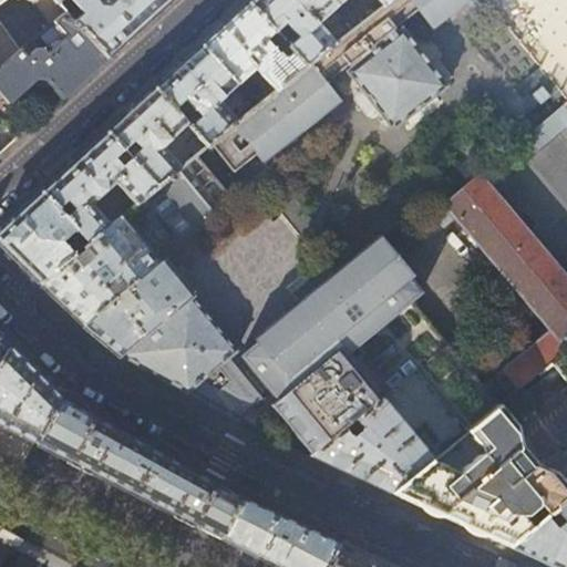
[(0,0),(0,68),(20,51),(0,22),(0,2),(2,0),(31,0),(49,26),(65,12),(57,2),(54,0),(0,0)]
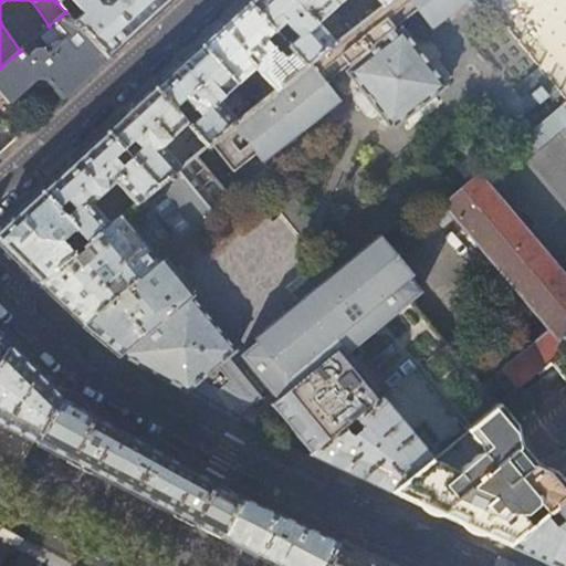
[(59,0),(56,2),(65,12),(106,58),(146,22),(169,0),(59,0)]
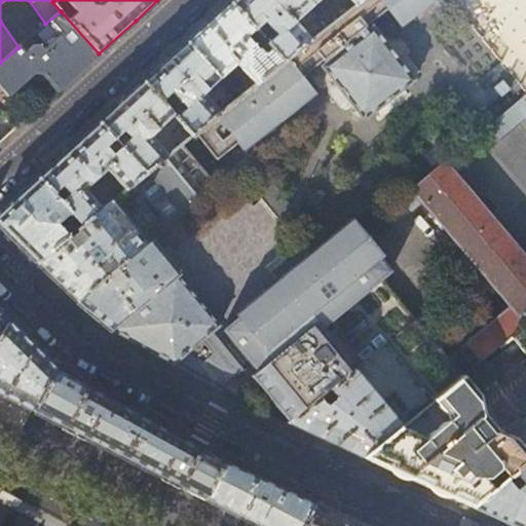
[(442,0),(441,0),(362,0),(354,6),(310,40),(284,62),(256,83),(220,113),(197,132),(219,157),(239,141),(246,148),(316,95),(302,76),(324,61),(326,64),(371,30),(369,26),(390,10),(404,29),(442,0)]
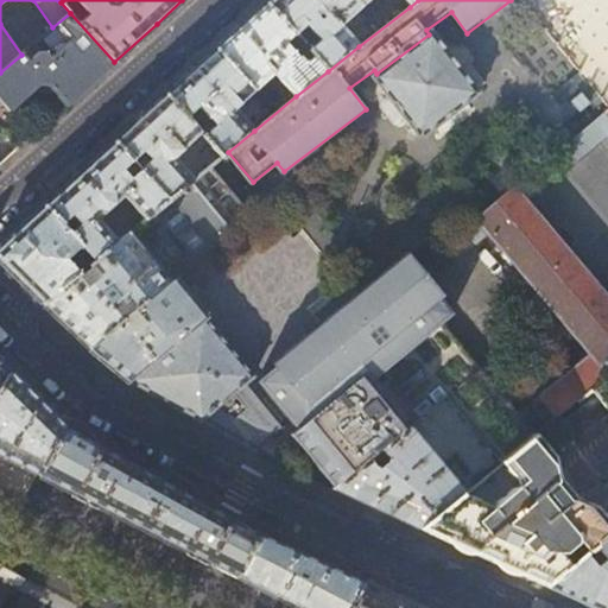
[(271,0),(267,4),(295,35),(305,24),(321,40),(310,50),(314,56),(328,71),(359,46),(341,26),(361,7),(355,0),(271,0)]
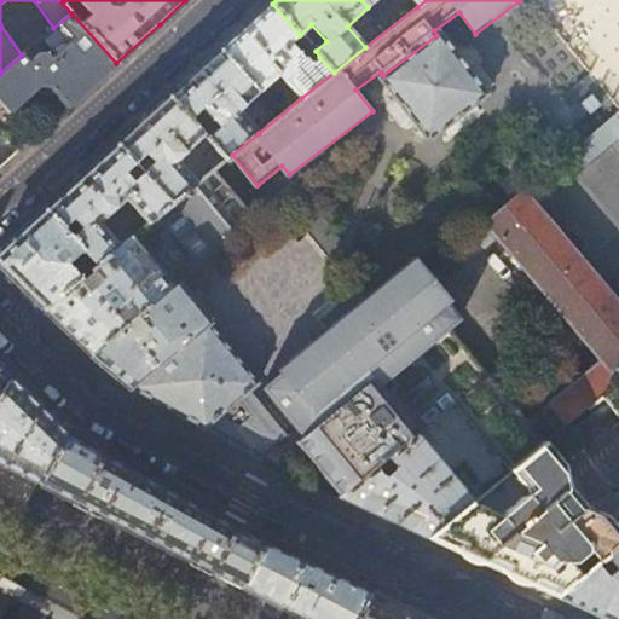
[(618,0),(530,0),(618,106),(618,0)]
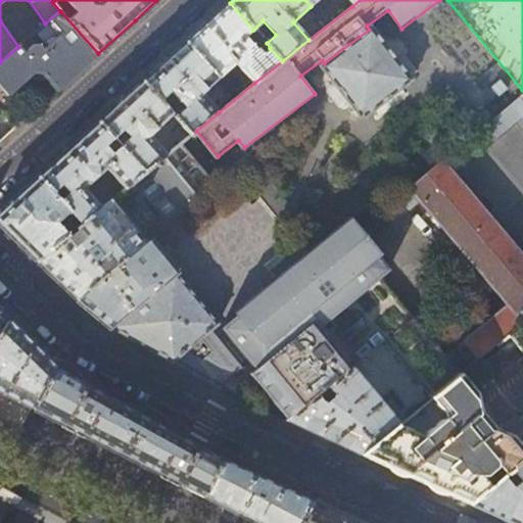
[(253,30),(230,3),(215,17),(186,42),(219,78),(223,83),(235,72),(230,66),(235,62),(254,83),(282,61),(270,48),(262,55),(245,37),(253,30)]
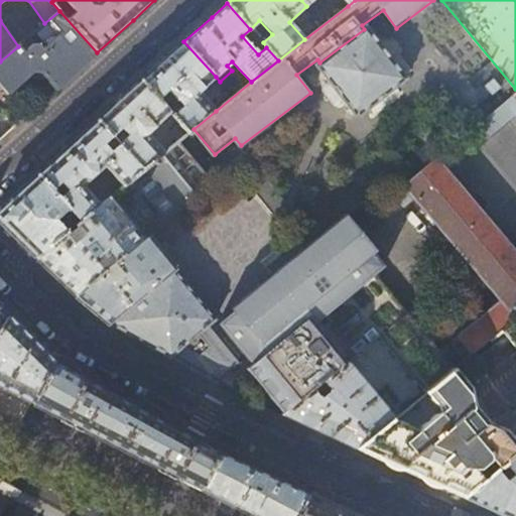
[(97,52),(59,11),(44,23),(34,32),(46,45),(42,49),(37,45),(32,44),(24,51),(19,46),(18,46),(0,61),(0,84),(3,88),(8,93),(24,79),(33,71),(42,74),(57,89),(97,52)]
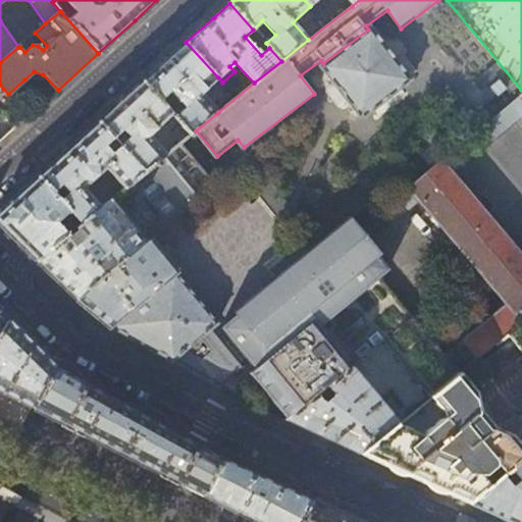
[(323,63),(319,66),(361,118),(411,80),(370,29),(368,30),(323,63)]
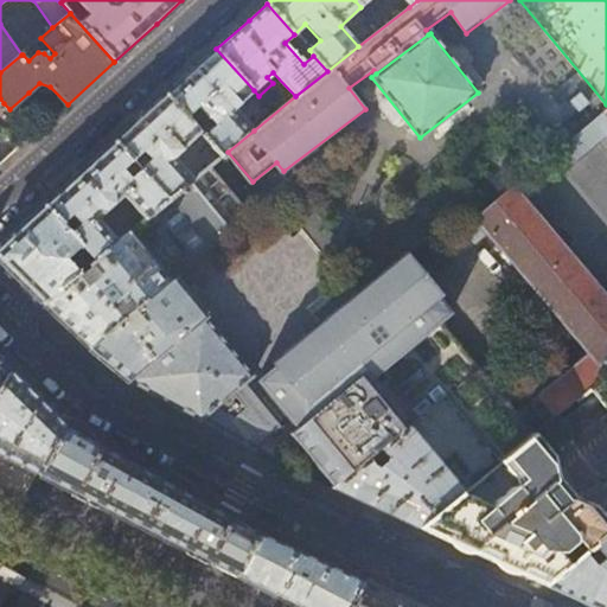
[(234,108),(254,90),(216,49),(203,61),(166,95),(187,116),(199,107),(213,123),(203,134),(213,146),(222,155),(228,152),(254,131),(234,108)]
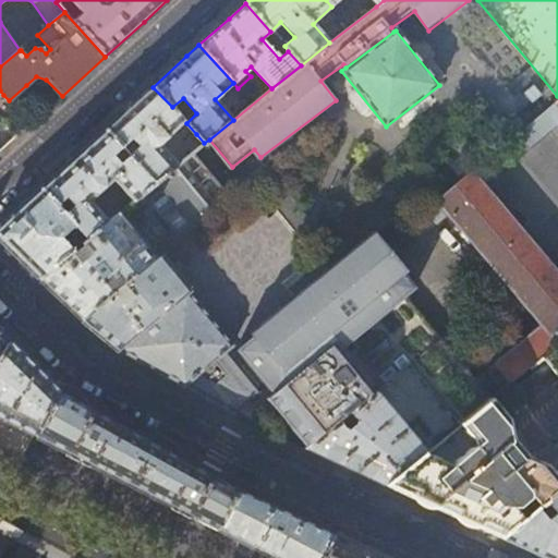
[(153,87),(133,105),(106,130),(122,147),(126,152),(155,183),(178,166),(160,144),(184,121),(172,107),(153,87)]
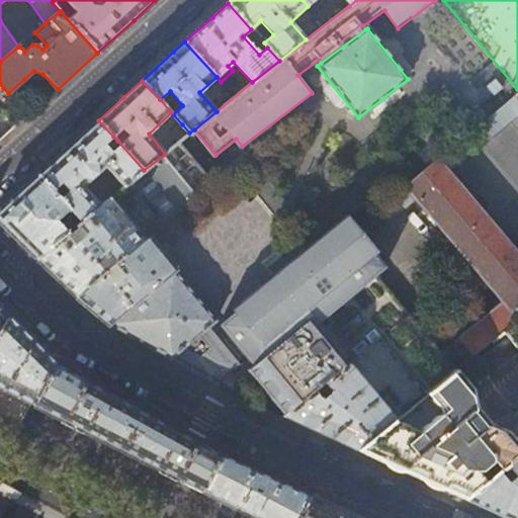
[(28,115),(8,93),(3,88),(0,90),(0,110),(15,127),(28,115)]
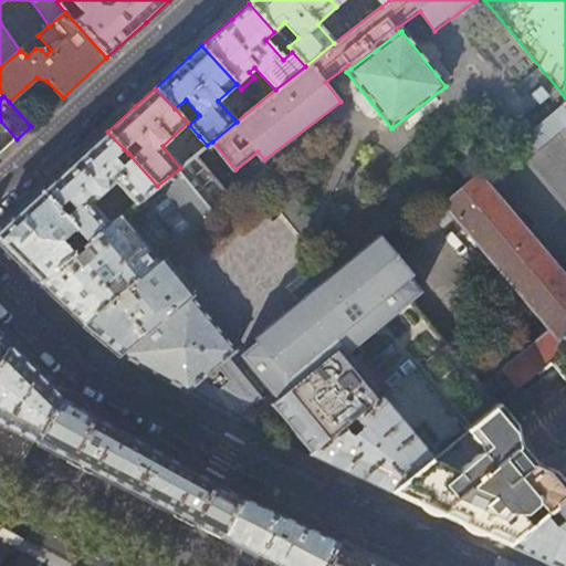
[(565,102),(565,104),(565,105),(565,281),(477,176),(443,203),(482,248),(552,329),(504,370),(519,389),(551,362),(565,347),(565,102)]
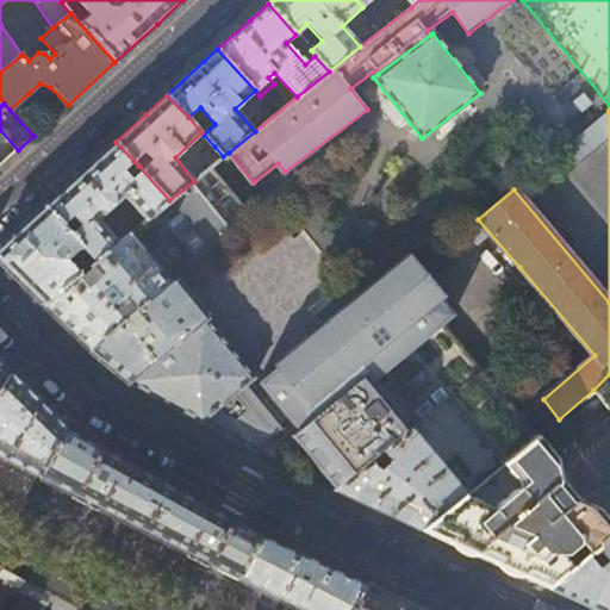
[(124,170),(134,161),(116,142),(94,161),(44,206),(62,224),(72,216),(80,224),(70,232),(81,246),(95,261),(118,243),(98,219),(123,195),(145,221),(155,212),(169,200),(138,166),(131,172),(135,175),(131,178),(124,170)]
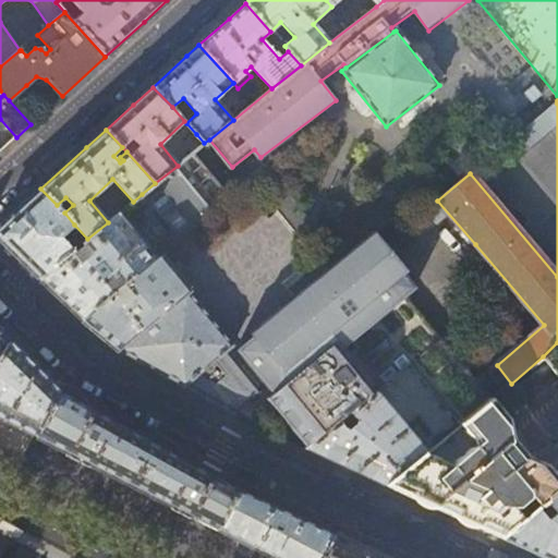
[(193,153),(204,143),(196,134),(185,143),(193,153)]
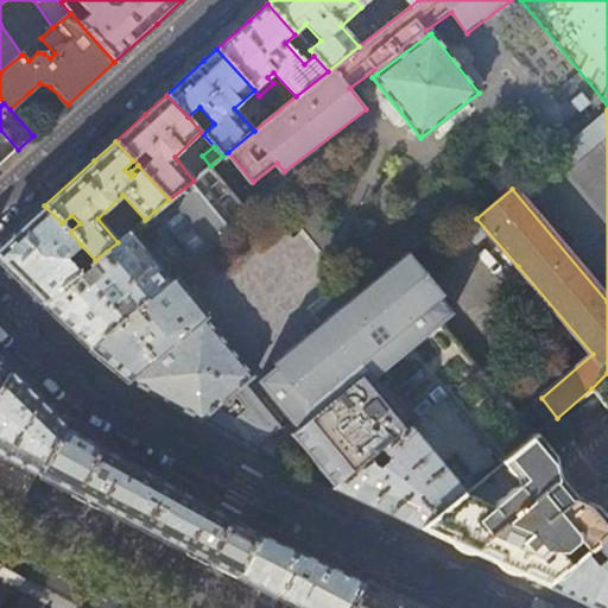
[(208,169),(194,181),(169,200),(154,211),(195,259),(247,215),(208,169)]
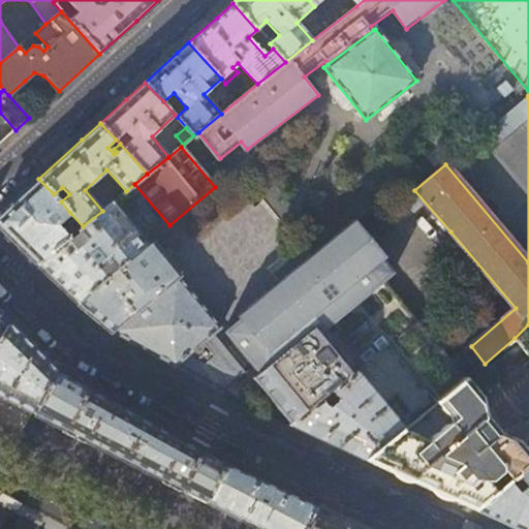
[(61,201),(54,194),(38,179),(21,195),(0,213),(0,227),(19,247),(36,263),(69,238),(58,224),(70,213),(61,201)]
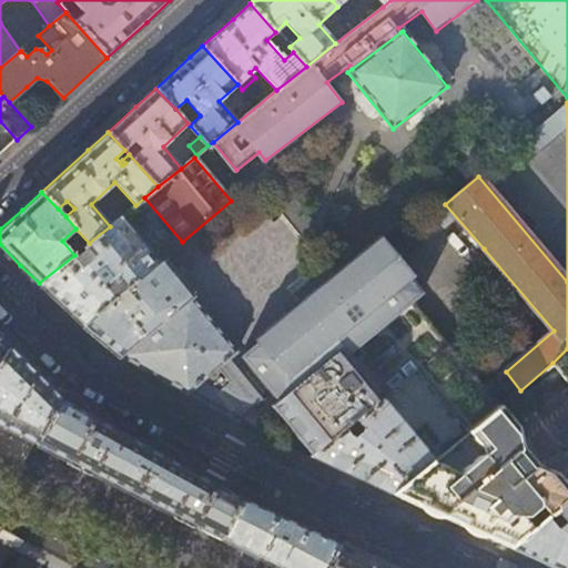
[(123,214),(110,226),(89,243),(74,255),(39,283),(64,307),(82,324),(158,262),(142,243),(145,240),(123,214)]
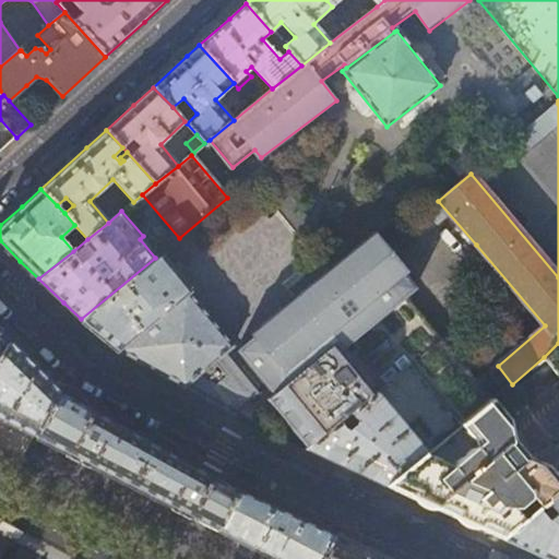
[(373,232),(234,346),(263,383),(273,394),(268,400),(308,448),(375,393),(408,365),(440,339),(405,297),(415,289),(403,276),(405,274),(373,232)]
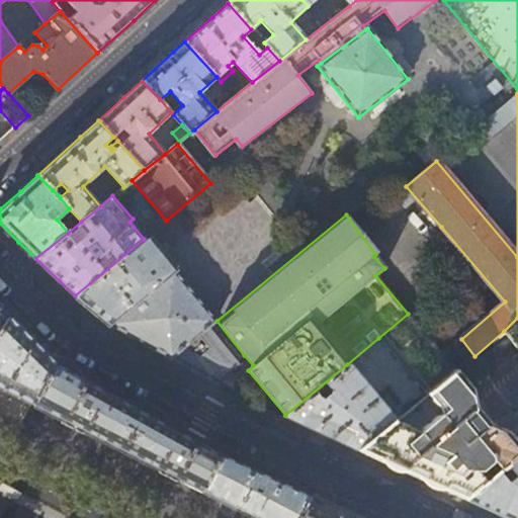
[(118,289),(161,255),(146,238),(144,239),(75,295),(92,311),(108,324),(131,306),(118,289)]
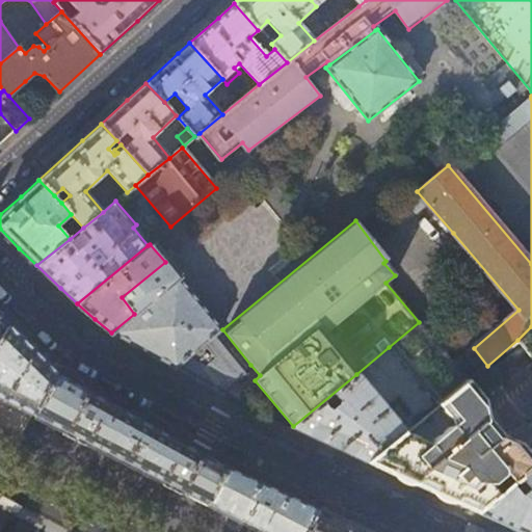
[(122,297),(134,314),(111,333),(205,383),(222,394),(247,373),(245,369),(216,335),(222,329),(165,262),(122,297)]
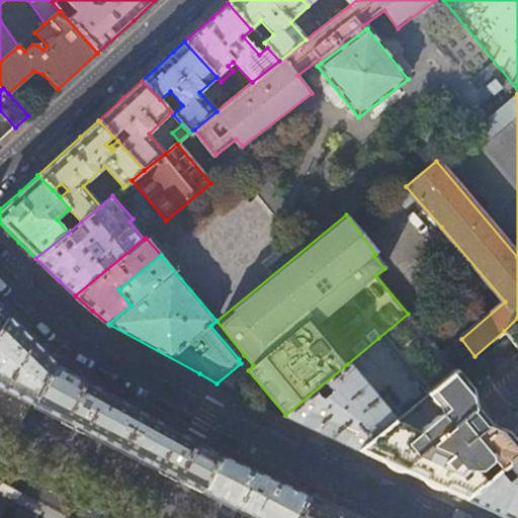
[(442,355),(408,314),(378,338),(428,395),(456,371),(442,355)]
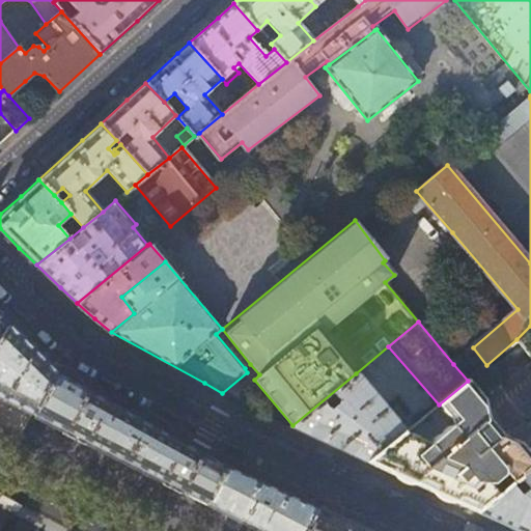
[(32,350),(8,325),(0,336),(0,397),(32,414),(33,415),(56,372),(32,350)]
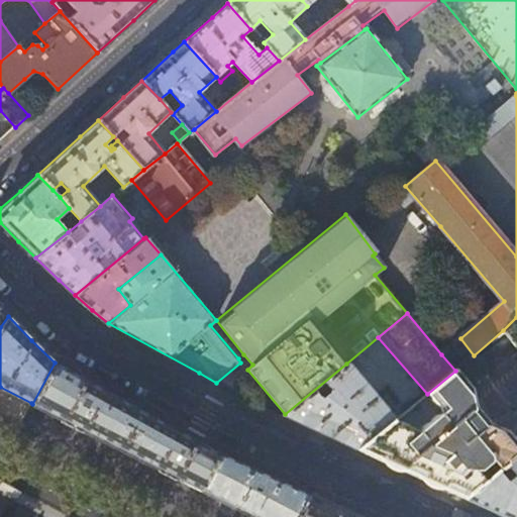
[(516,317),(503,330),(516,347),(516,317)]
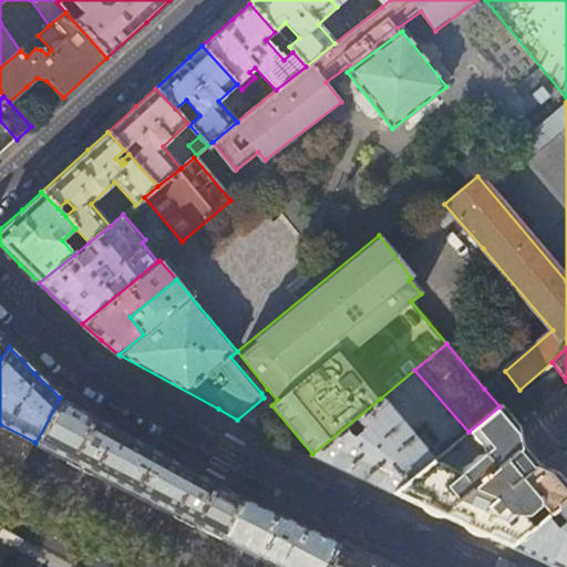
[(237,351),(230,357),(261,393),(267,389),(237,351)]
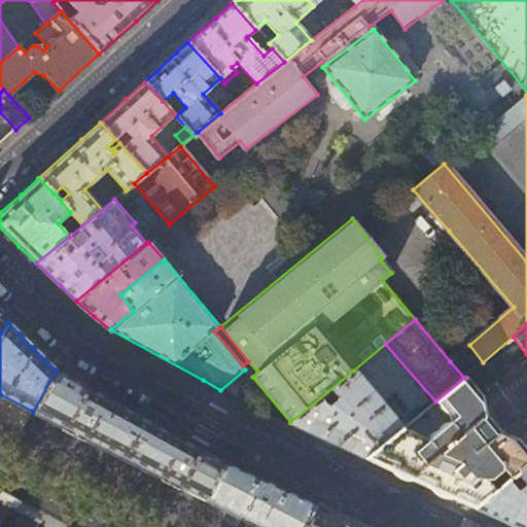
[(56,370),(33,412),(173,483),(205,499),(223,462),(186,442),(130,411),(108,398),(77,382),(56,370)]
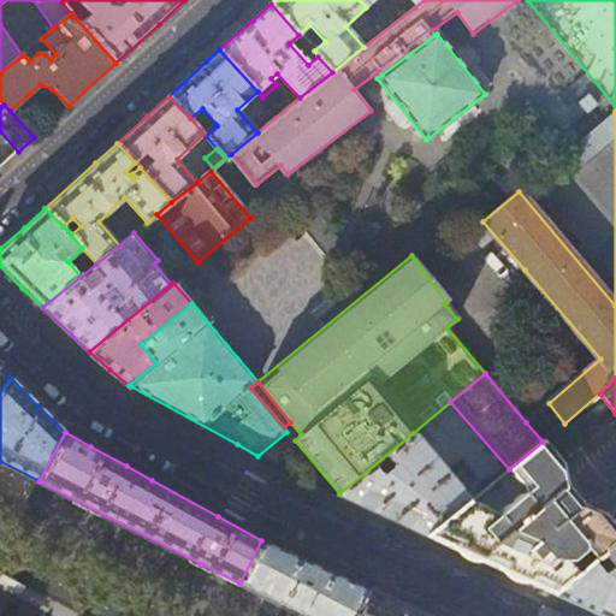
[(339,493),(337,496),(396,522),(426,535),(469,501),(471,502),(478,495),(473,490),(465,495),(413,433),(339,493)]
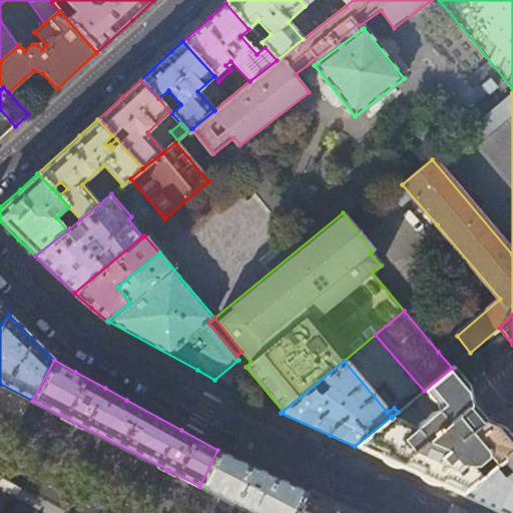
[(453,367),(452,368),(424,391),(423,392),(433,404),(435,411),(415,428),(392,418),(391,417),(355,446),(380,458),(400,467),(408,470),(415,474),(443,487),(461,495),(482,477),(494,467),(496,464),(501,460),(512,450),(512,439),(501,425),(484,418),(472,403),(469,386),(453,367)]
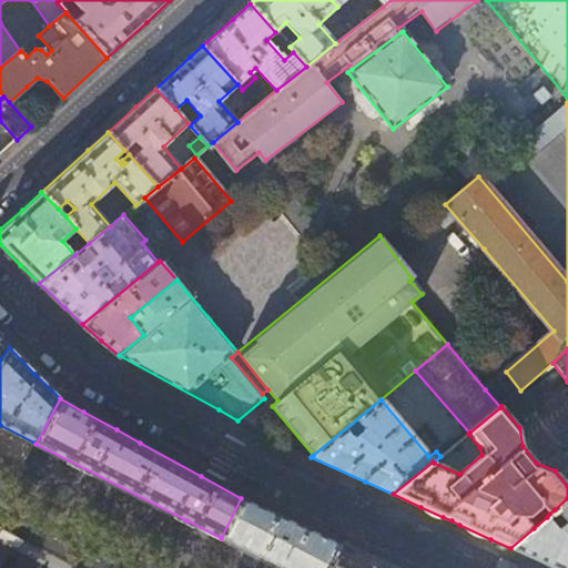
[(34,443),(0,425),(0,447),(24,460),(34,443)]
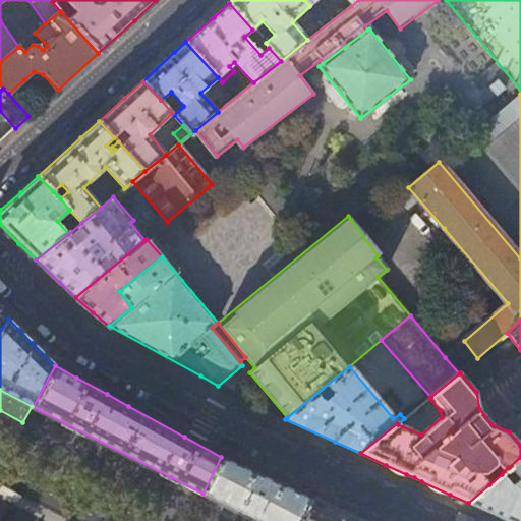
[(433,414),(424,403),(407,416),(417,427),(433,414)]
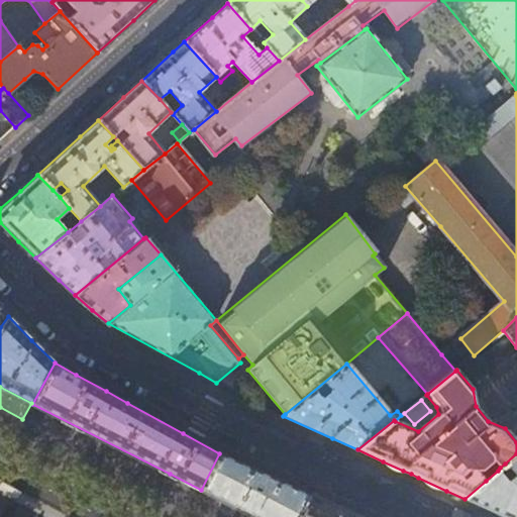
[(219,453),(201,490),(251,515),(253,516),(296,516),(308,494),(293,487),(278,480),(219,453)]
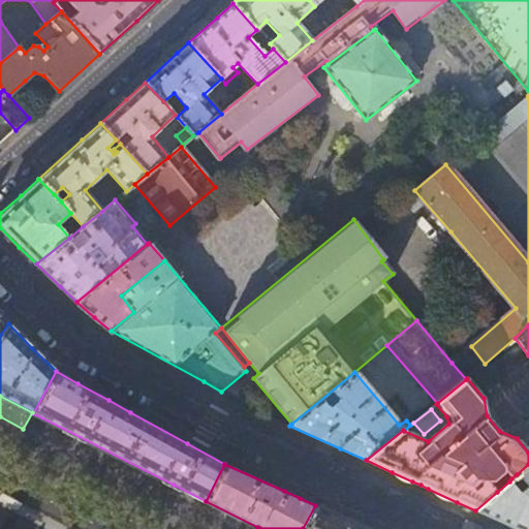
[(528,528),(528,464),(517,474),(525,486),(517,492),(509,481),(497,492),(475,510),(516,528),(528,528)]
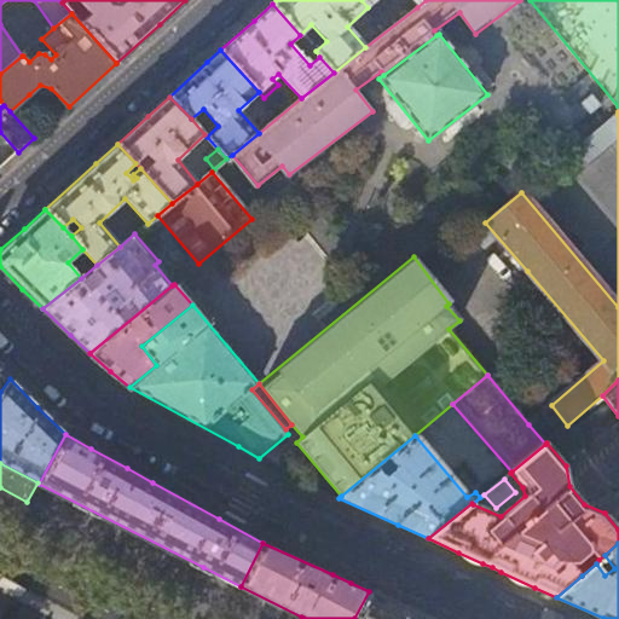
[(369,591),(354,618),(429,618),(427,618),(369,591)]
